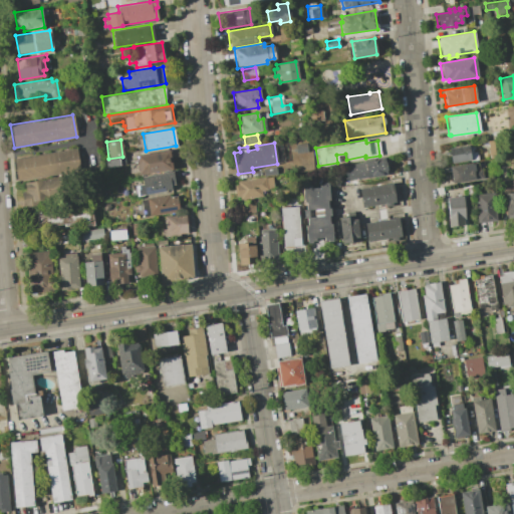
[(471,145),(472,152),(476,151),(477,159),(451,163),(448,148),(471,145)]
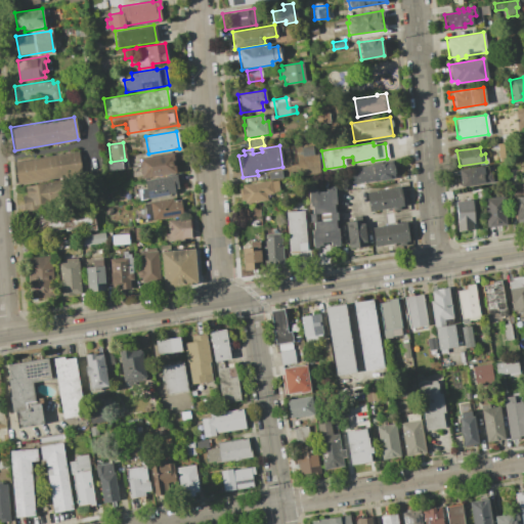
[(78,150),(81,173),(17,184),(13,162),(78,150)]
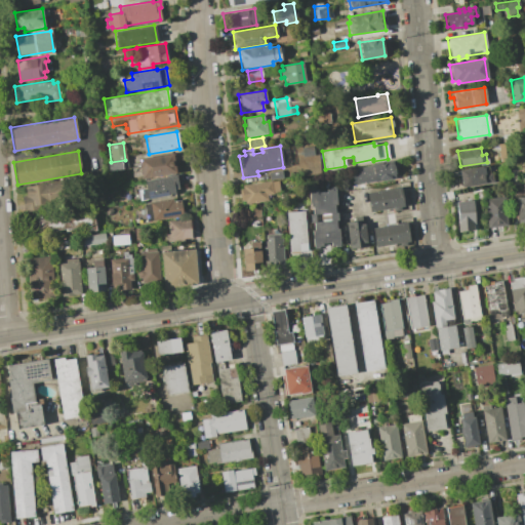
[(172,153),(175,172),(142,178),(138,159),(172,153)]
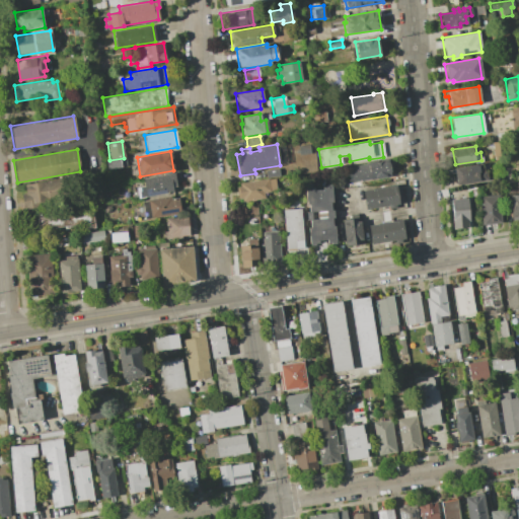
[(119,159),(121,166),(106,169),(105,161),(119,159)]
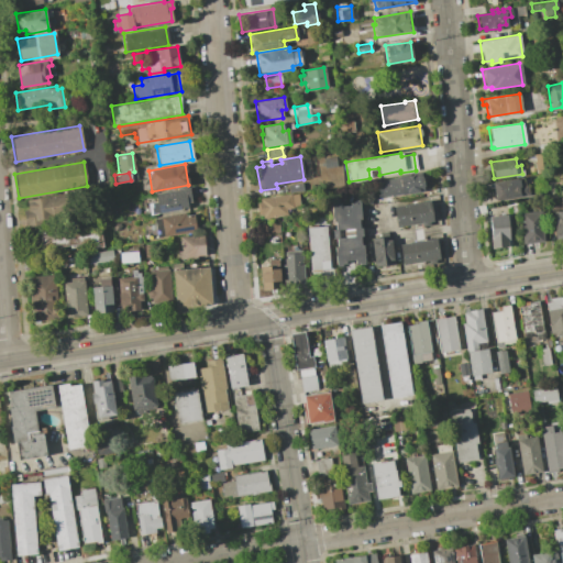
[(421,173),(424,190),(378,198),(375,179),(421,173)]
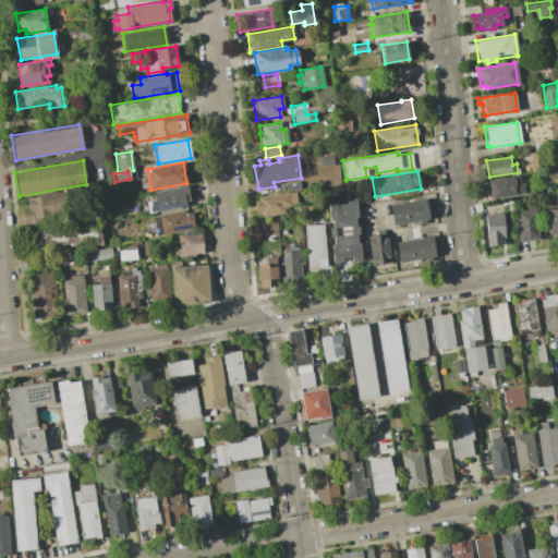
[(487,181),(518,177),(520,194),(489,198),(487,181)]
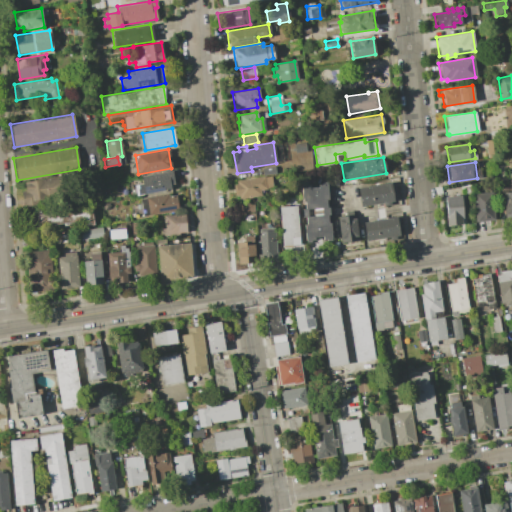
[(274,166),(275,173),(262,175),(261,168),(274,166)]
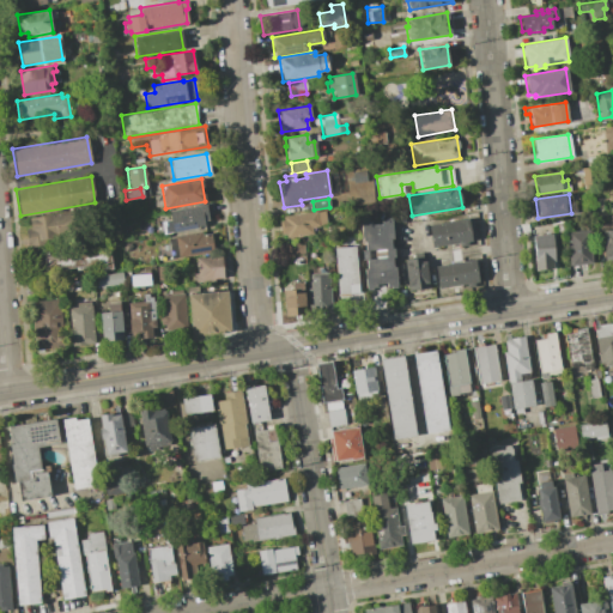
[(206,204),(208,219),(206,220),(206,222),(205,222),(205,226),(165,234),(163,220),(170,219),(169,211),(206,204)]
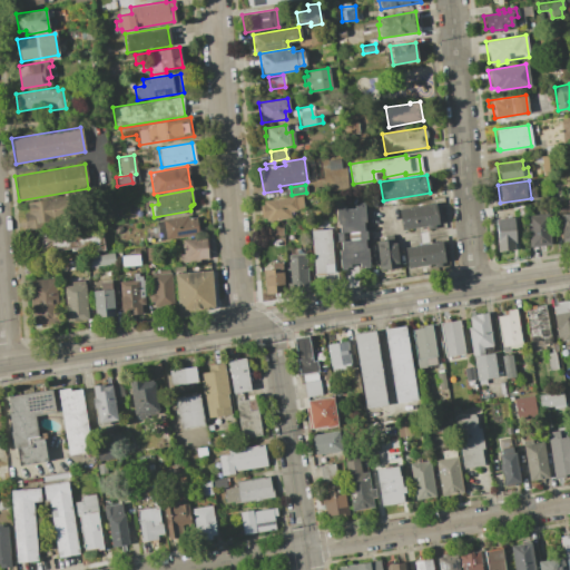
[(264,204),(263,202),(301,195),(303,208),(288,212),(290,217),(266,220),(266,217),(262,218),(259,205),(264,204)]
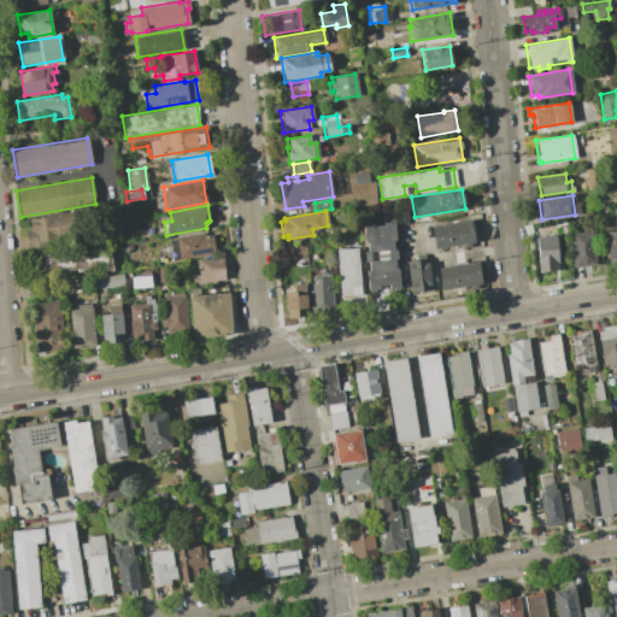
[(31,230),(29,219),(74,212),(77,235),(46,240),(47,246),(29,248),(25,230),(31,230)]
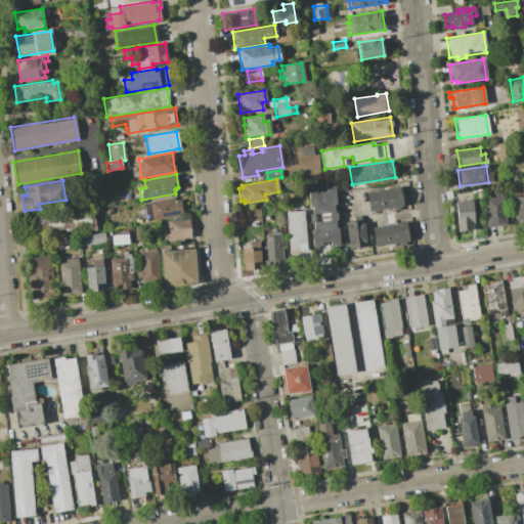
[(312,186),(312,189),(316,189),(316,191),(324,190),(324,188),(329,187),(329,185),(334,185),(335,204),(333,204),(334,212),(336,212),(337,219),(335,220),(335,227),(338,227),(339,246),(334,246),(333,245),(330,245),(329,242),(320,243),(320,245),(317,246),(317,248),(312,248),(310,229),(312,229),(311,221),(309,221),(308,213),(311,213),(311,207),(308,207),(307,187),(312,186)]
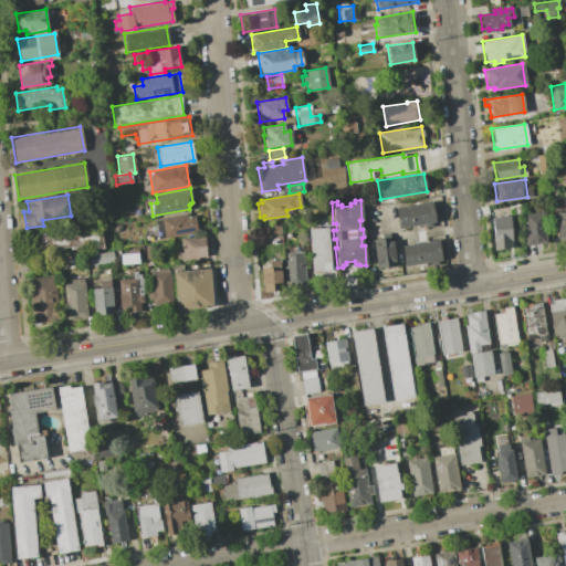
[(431,202),(435,222),(429,222),(430,226),(422,227),(422,224),(397,228),(394,208),(431,202)]
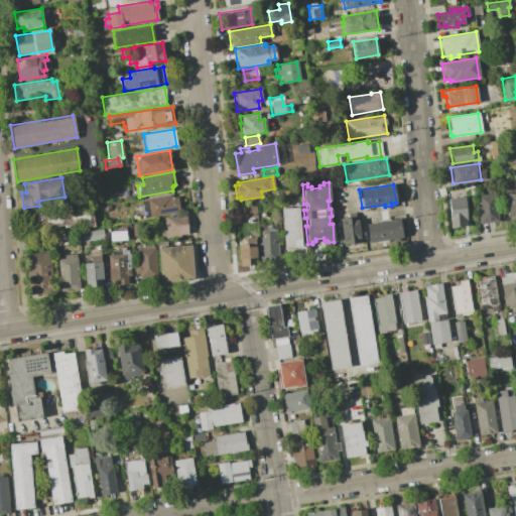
[(506,194),(515,192),(515,219),(508,220),(506,194)]
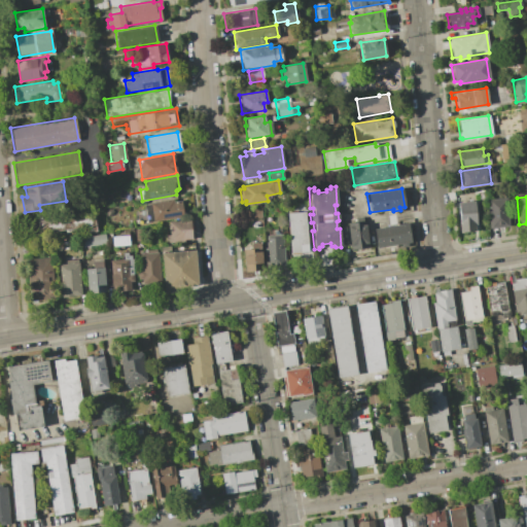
[(505,198),(506,202),(507,202),(508,215),(507,215),(508,226),(489,229),(487,199),(505,198)]
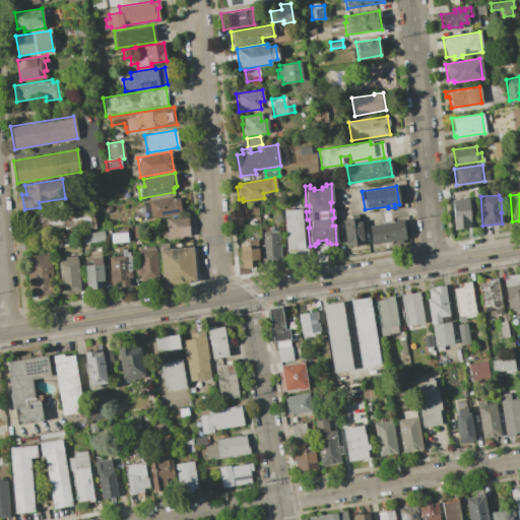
[(141,202),(147,201),(147,200),(170,196),(170,199),(178,197),(181,213),(144,219),(141,202)]
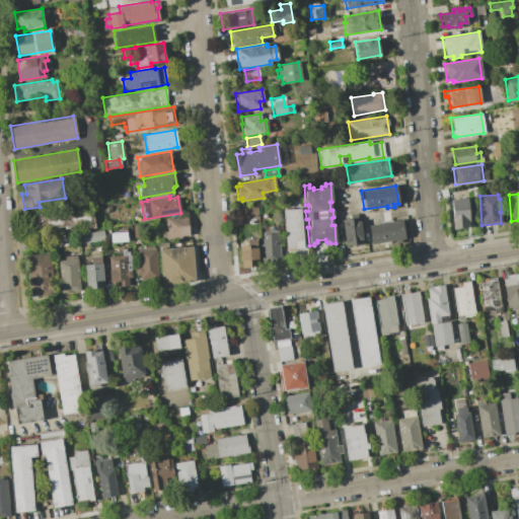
[(467,198),(468,218),(466,219),(467,227),(452,228),(450,199),(467,198)]
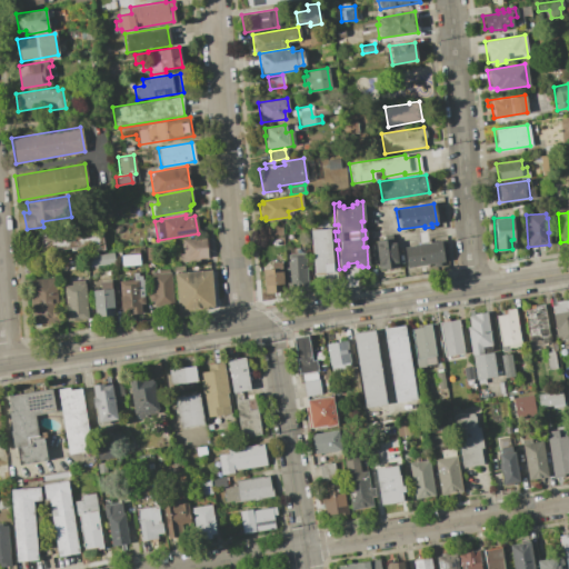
[(329,228),(331,271),(312,273),(310,230),(329,228)]
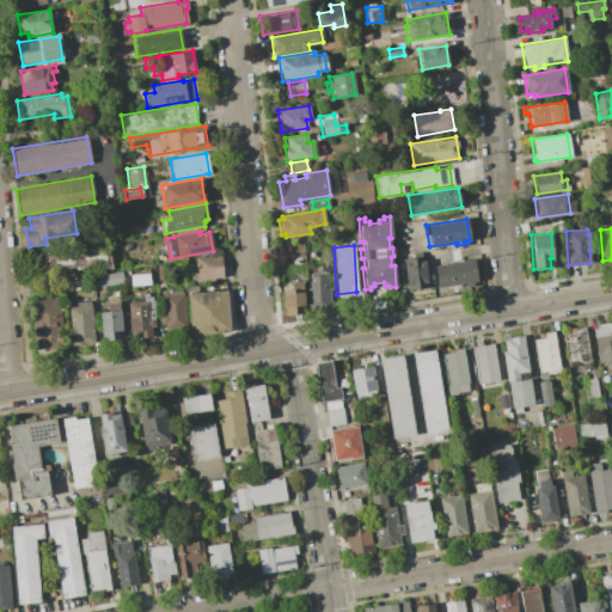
[(108,246),(111,268),(46,279),(42,257),(108,246)]
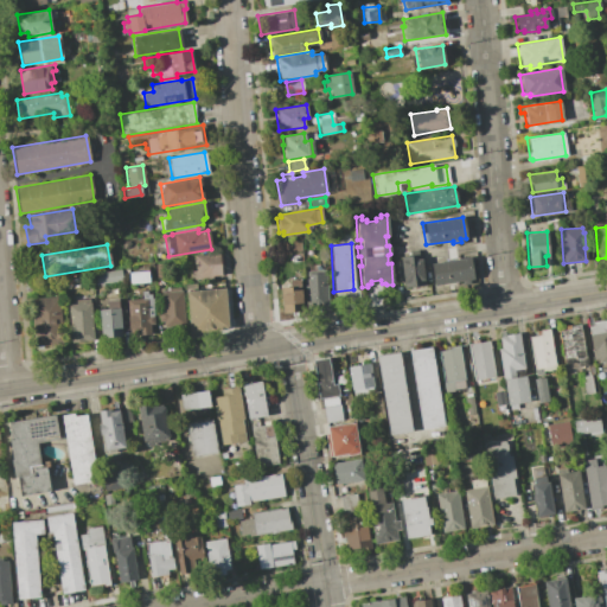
[(403,255),(402,253),(416,250),(417,254),(420,253),(425,285),(403,288),(398,256),(403,255)]
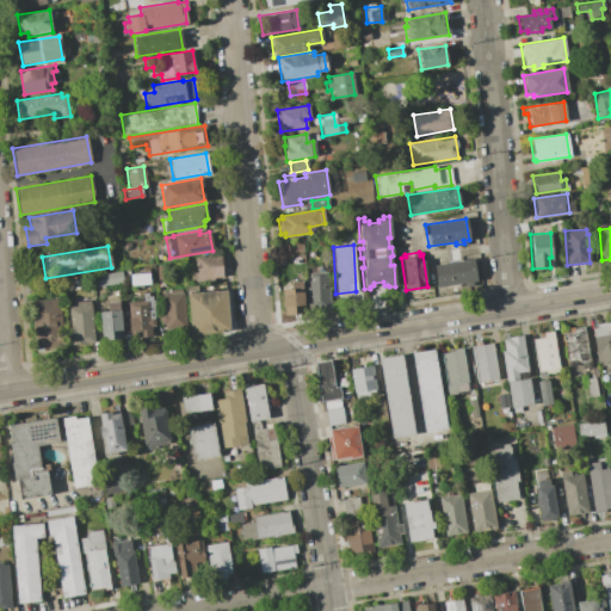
[(220,255),(222,277),(213,278),(213,279),(198,281),(198,279),(196,279),(193,257),(220,255)]
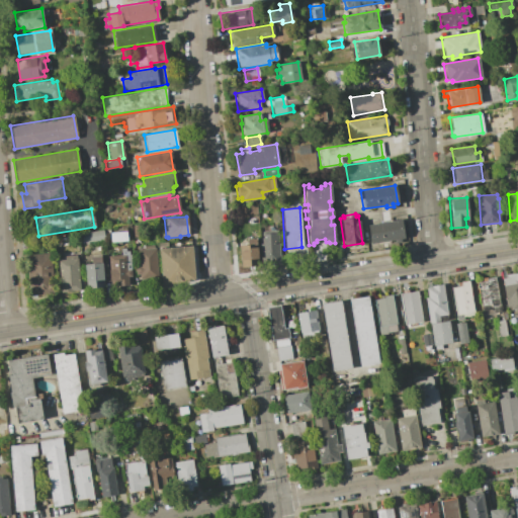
[(401,219),(404,238),(399,239),(400,242),(393,243),(392,240),(368,244),(365,225),(401,219)]
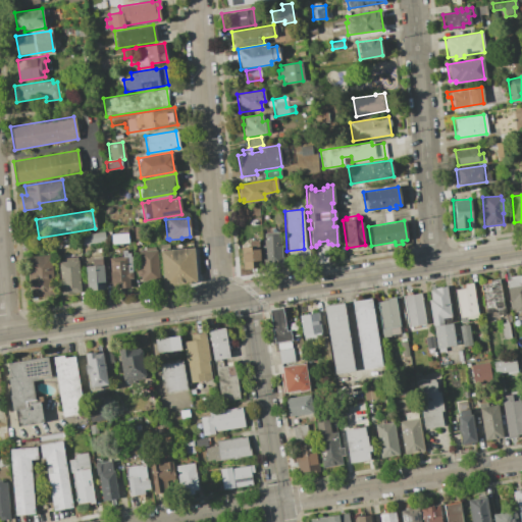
[(82,235),(104,231),(105,242),(83,244),(82,235)]
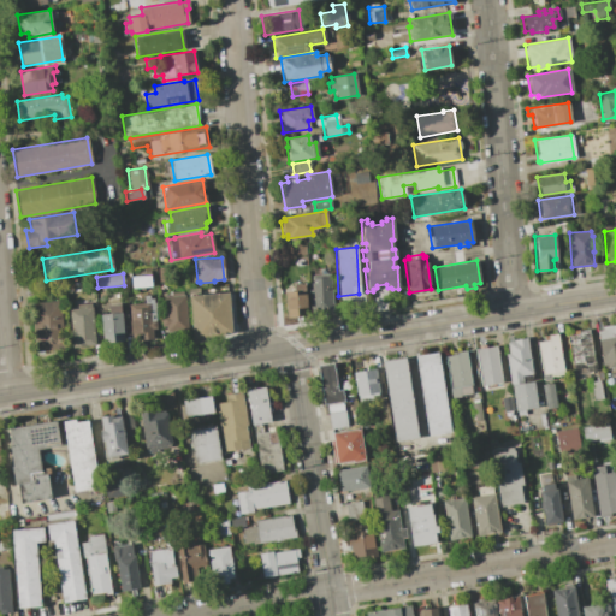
[(312,280),(312,274),(330,273),(332,311),(311,312),(308,280),(312,280)]
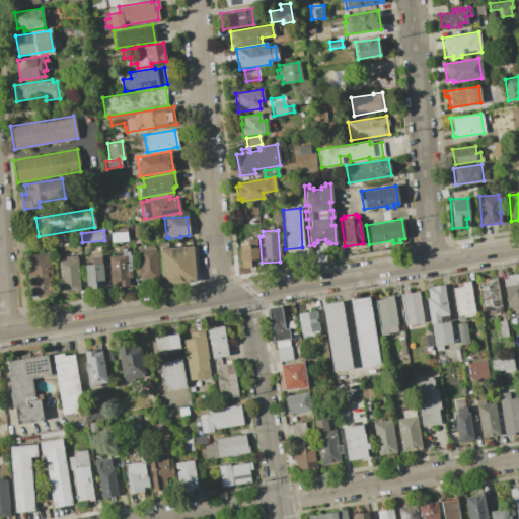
[(127,231),(128,240),(120,241),(120,244),(116,244),(115,241),(112,242),(110,233),(127,231)]
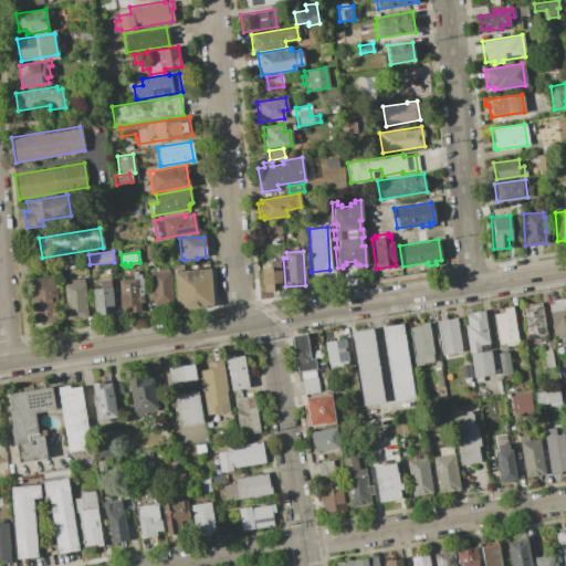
[(270,266),(270,261),(280,260),(282,290),(262,291),(260,268),(270,266)]
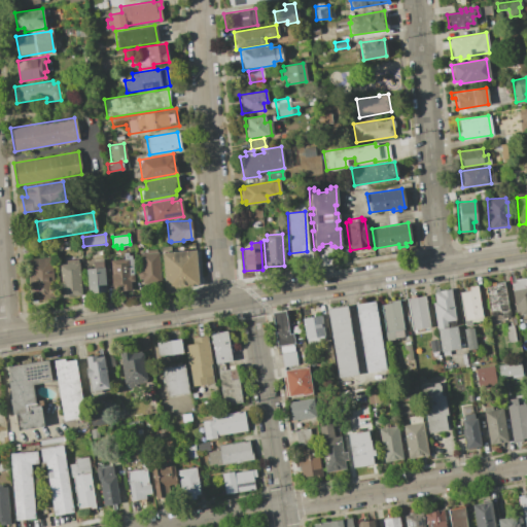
[(170,246),(171,252),(195,250),(198,285),(164,287),(161,247),(170,246)]
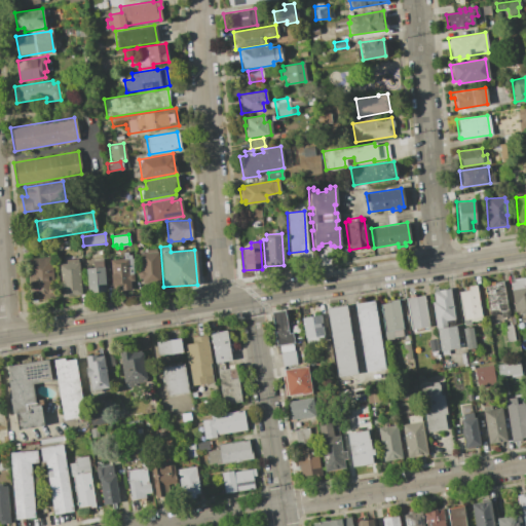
[(157,252),(159,282),(142,284),(141,278),(137,278),(136,270),(141,270),(139,253),(146,253),(145,250),(155,249),(155,252),(157,252)]
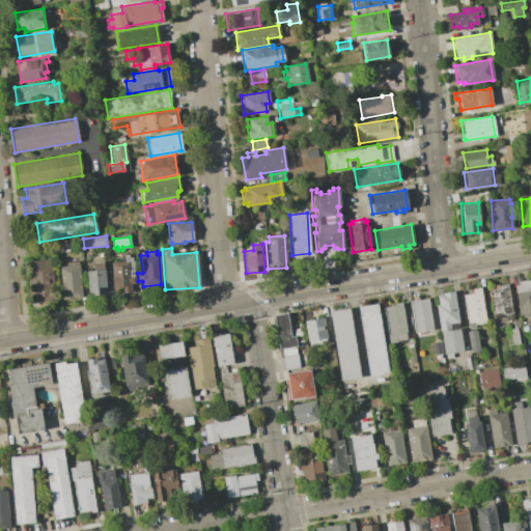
[(110,261),(121,261),(121,258),(124,257),(123,254),(129,254),(129,257),(132,257),(132,260),(133,260),(135,285),(130,285),(131,291),(122,292),(122,291),(112,291),(110,261)]
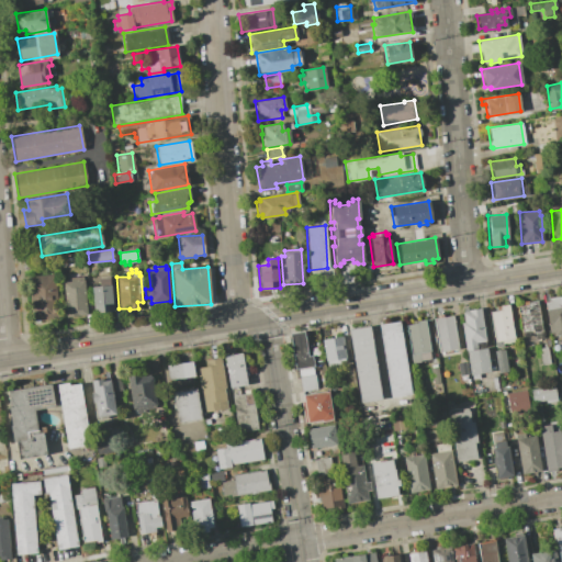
[(54,273),(56,307),(58,307),(58,314),(57,314),(57,318),(32,321),(27,276),(54,273)]
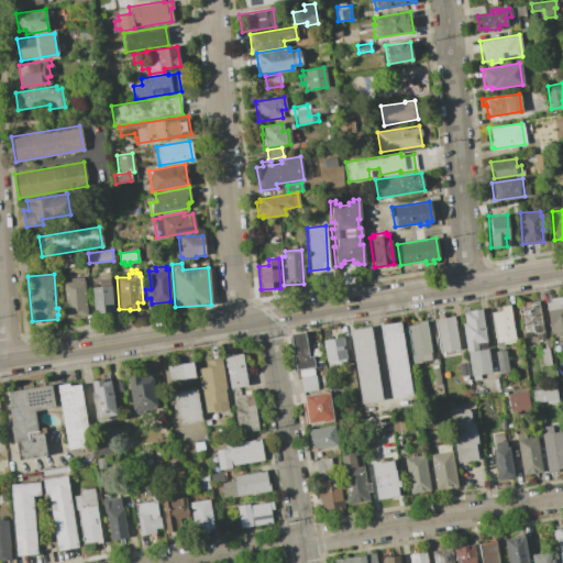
[(69,282),(69,278),(83,277),(86,315),(66,317),(65,310),(64,311),(64,301),(63,283),(69,282)]
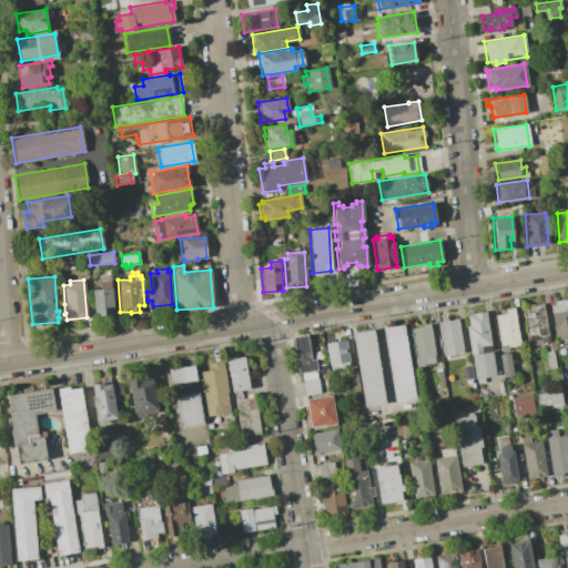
[(110,280),(113,314),(94,316),(92,290),(99,288),(98,281),(110,280)]
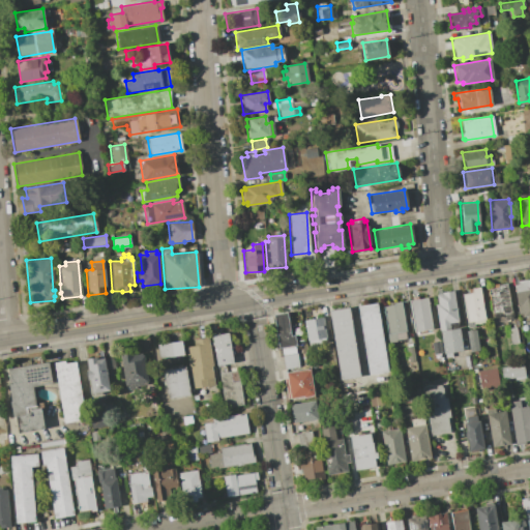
[(518,284),(517,281),(527,280),(529,289),(529,315),(522,317),(522,313),(518,314),(513,285),(518,284)]
